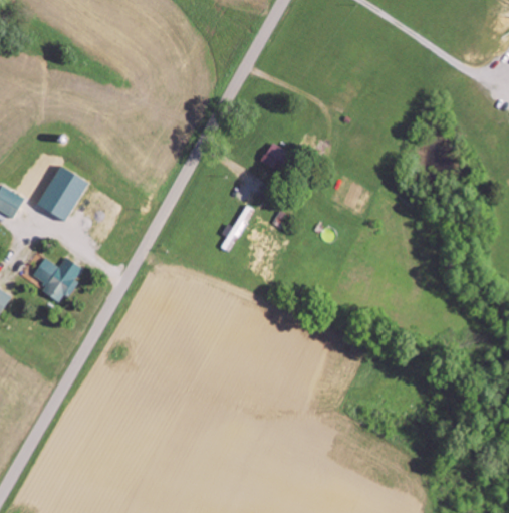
[(293,157),(270,144),(260,162),(283,175),(293,157)]
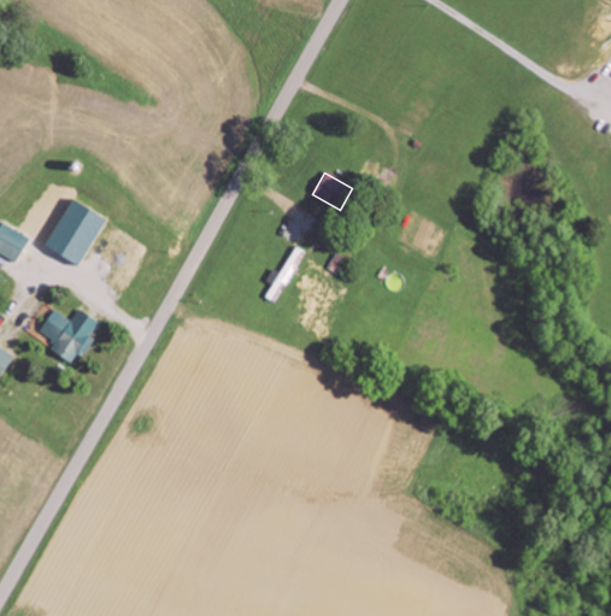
[(47,247),(81,267),(106,217),(72,199),(47,247)]
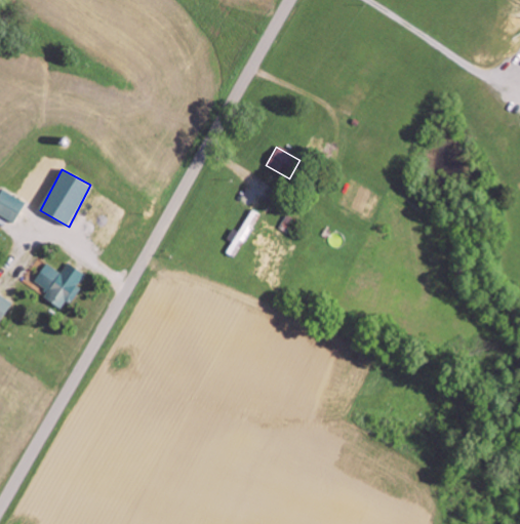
[(26,203),(3,190),(0,195),(0,216),(13,225),(26,203)]
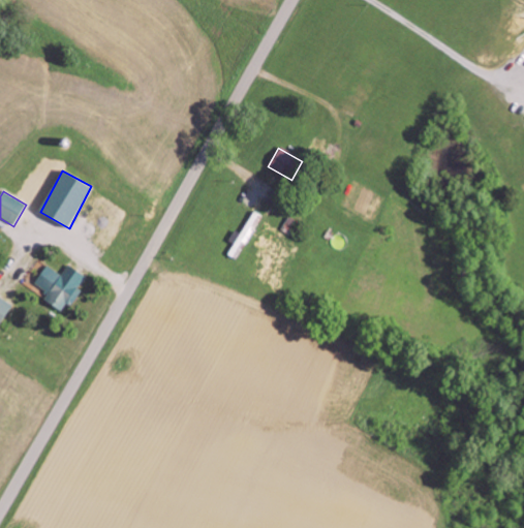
[(59,311),(84,277),(65,265),(58,276),(44,267),(28,290),(59,311)]
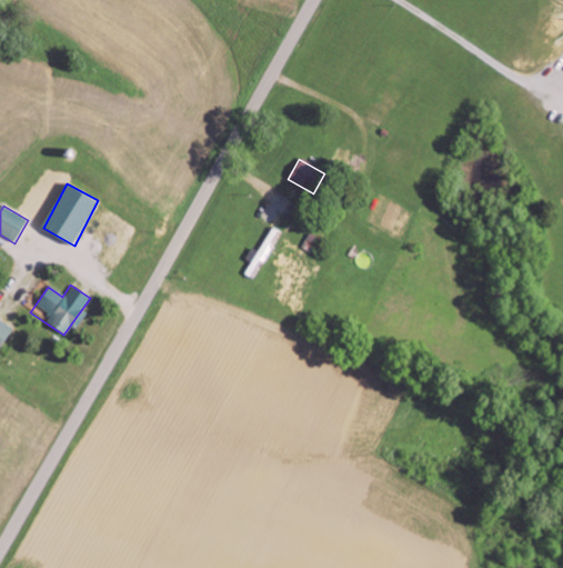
[(0,347),(12,329),(0,320),(0,347)]
